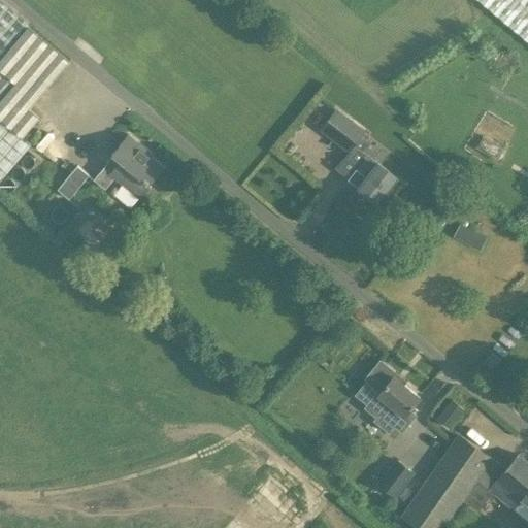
[(26,27),(28,24),(0,0),(0,180),(30,144),(21,137),(37,118),(27,109),(67,61),(26,27)]
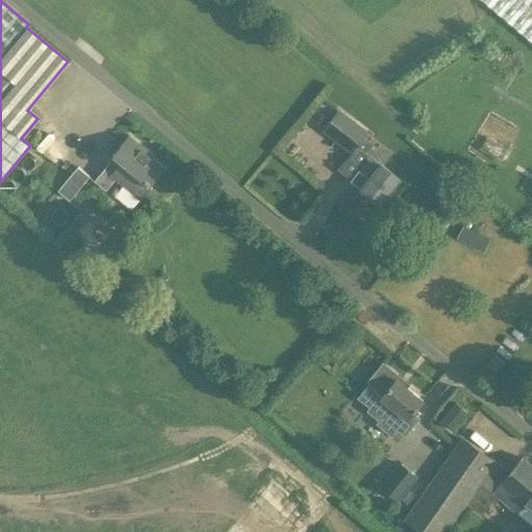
[(531,0),(479,0),(487,6),(531,44),(531,0)]
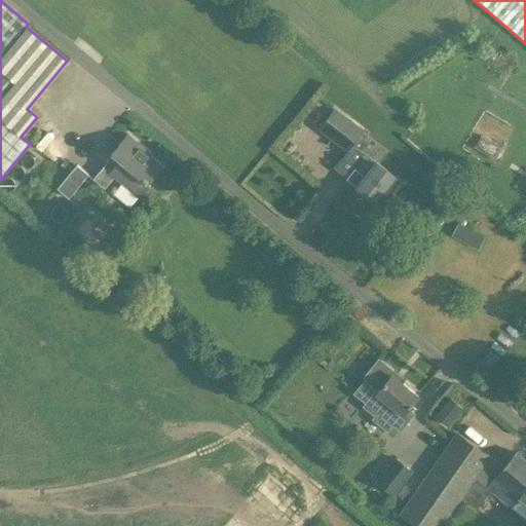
[(355,188),(375,203),(396,177),(378,163),(387,152),(333,110),(318,128),(347,151),(333,167),(345,179),(344,180),(355,188)]
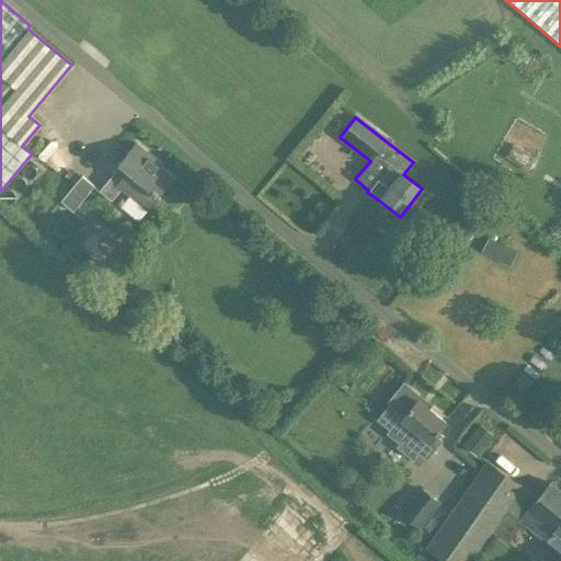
[(121,164),(99,190),(111,201),(123,187),(148,209),(160,196),(158,194),(172,178),(157,165),(160,162),(136,141),(118,162),(121,164)]
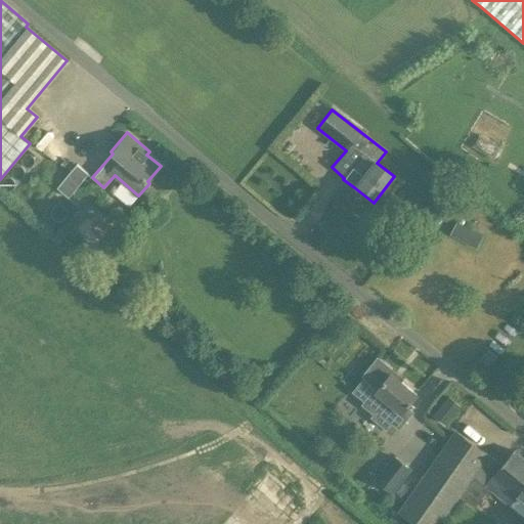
[(87,174),(76,164),(56,188),(69,198),(87,174)]
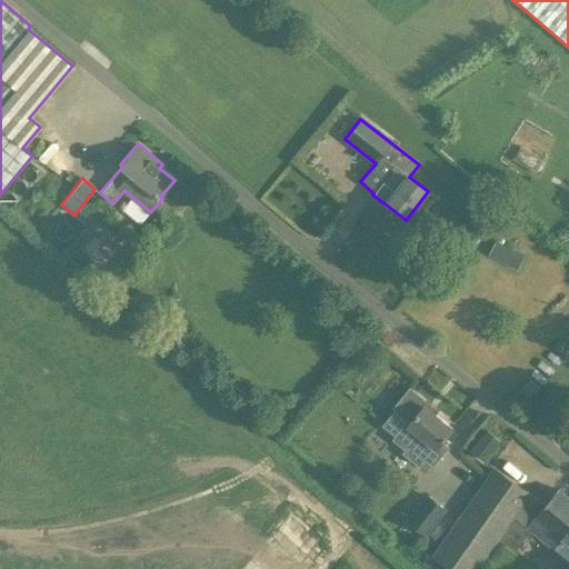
[(440,442),(451,429),(425,406),(427,403),(409,389),(393,408),(396,410),(383,425),(396,436),(393,439),(406,449),(403,452),(418,466),(423,458),(432,465),(447,448),(440,442)]
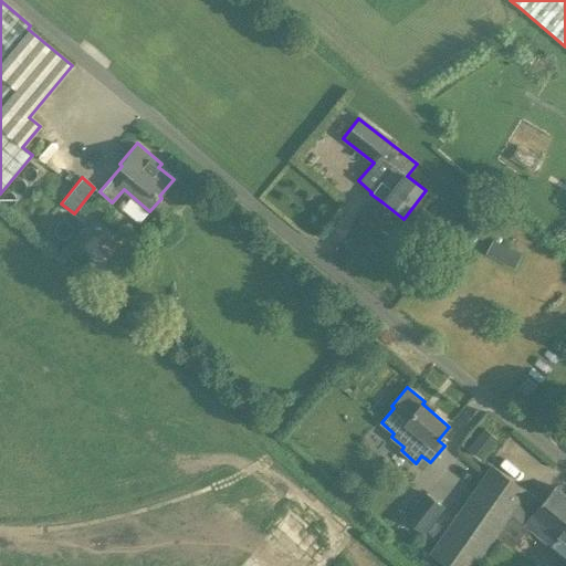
[(483,430),(468,449),(480,459),(495,440),(483,430)]
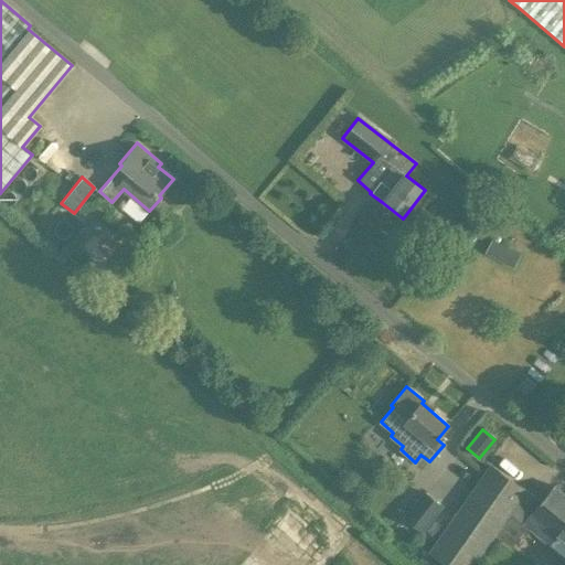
[(509,547),(524,526),(547,546),(555,535),(564,543),(564,497),(552,487),(539,502),(489,467),(427,552),(445,564),(470,564),(492,535),(509,547)]
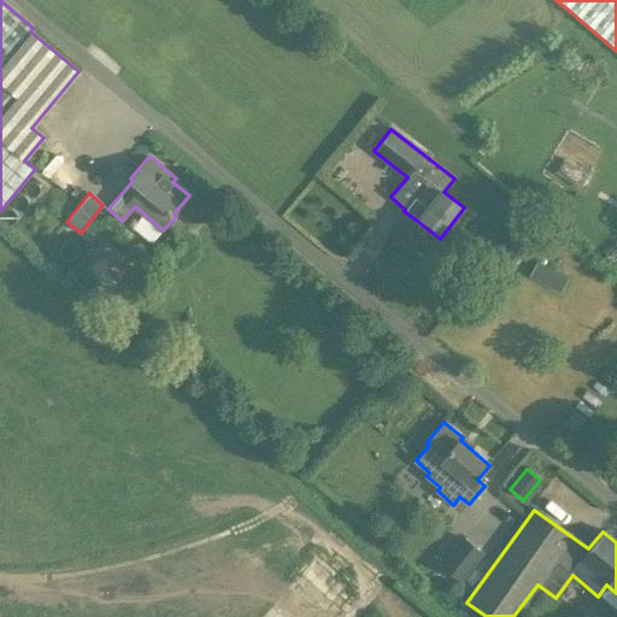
[(459,580),(481,553),(462,538),(441,565),(459,580)]
